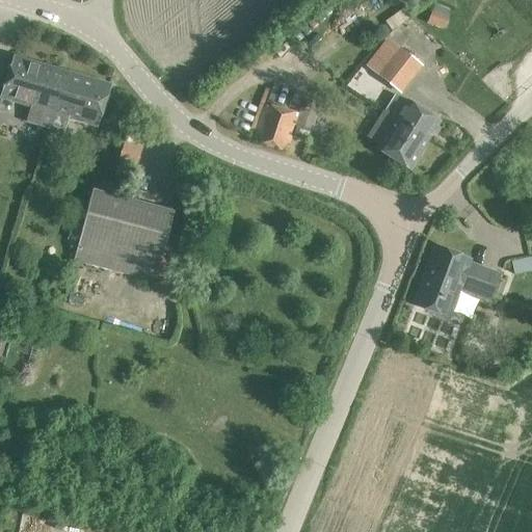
[(431,15),(428,24),(444,29),(447,20),(431,15)]
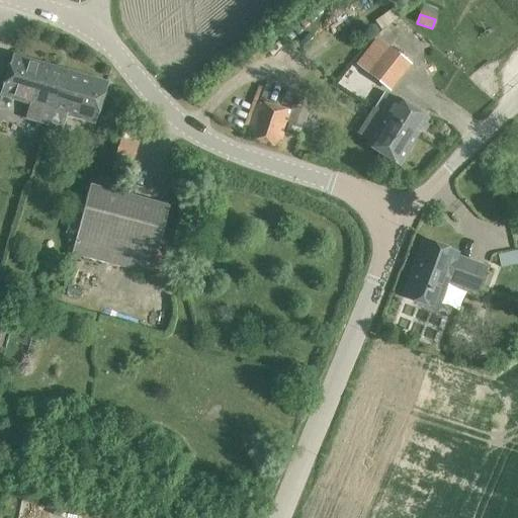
[(410,64),(378,39),(358,65),(390,90),(410,64)]
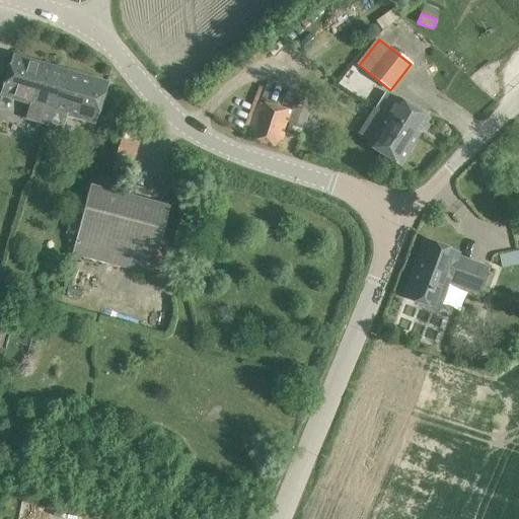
[(27,119),(50,126),(66,71),(13,56),(0,95),(32,105),(27,119)]
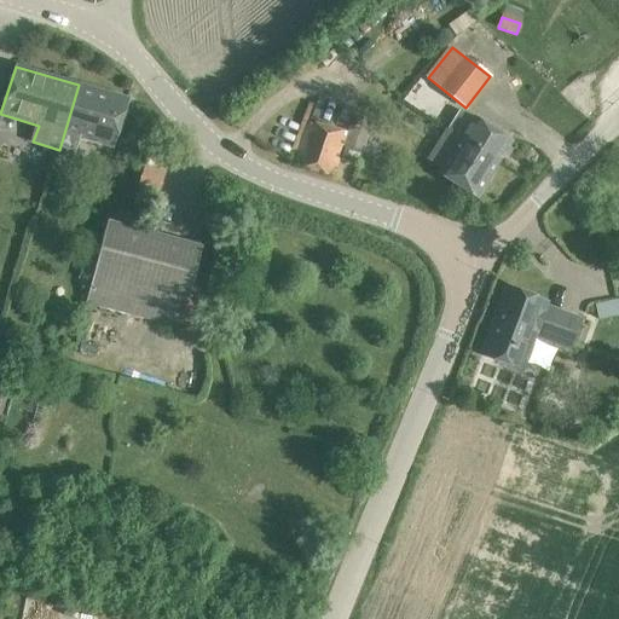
[(79,85),(59,150),(70,152),(75,136),(114,149),(129,99),(79,85)]
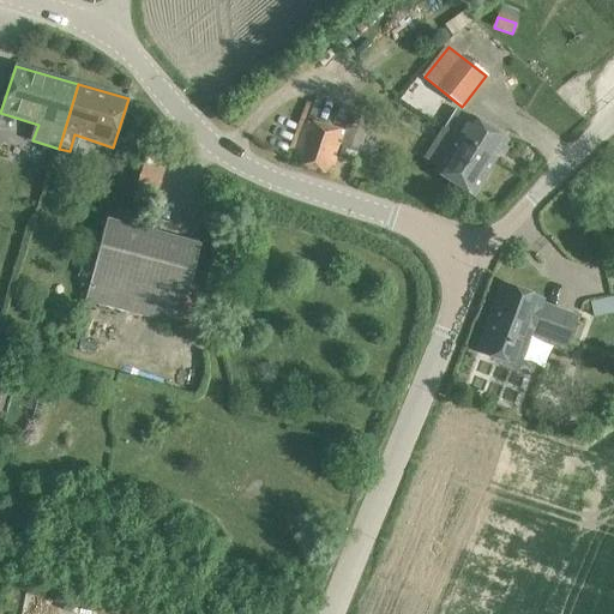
[(306,120),(312,103),(307,102),(301,119),(306,120)]
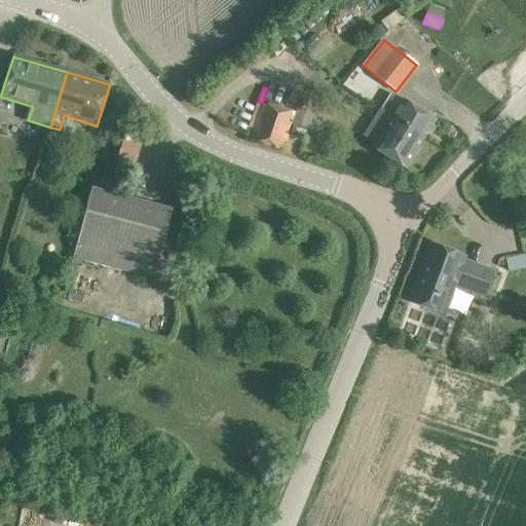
[(391,119),(423,141),(436,120),(404,100),(403,101),(392,95),(381,112),(392,118),(391,119)]
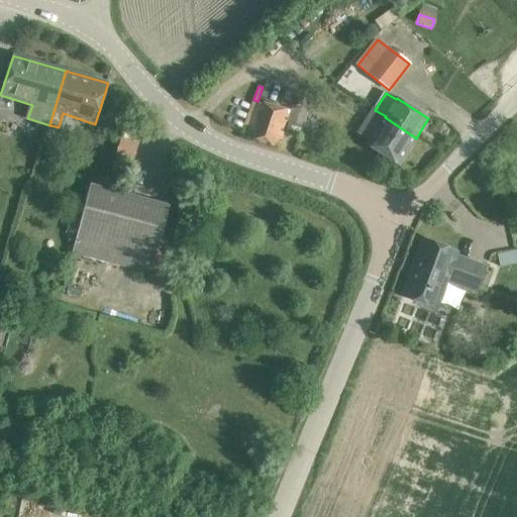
[(290,112),(256,102),(245,139),(249,140),(279,148),(290,112)]
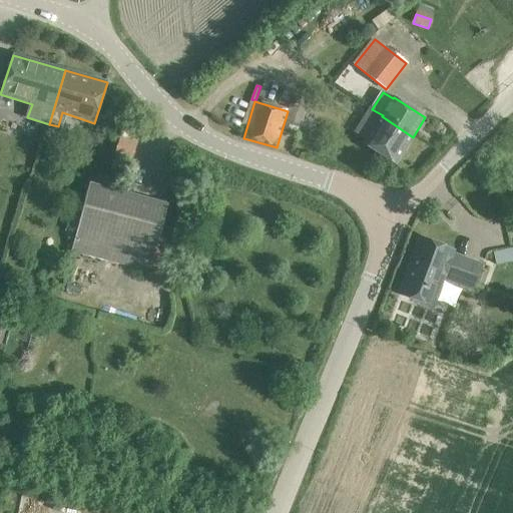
[(289,110),(285,122),(301,127),(306,110),(290,105),(289,110)]
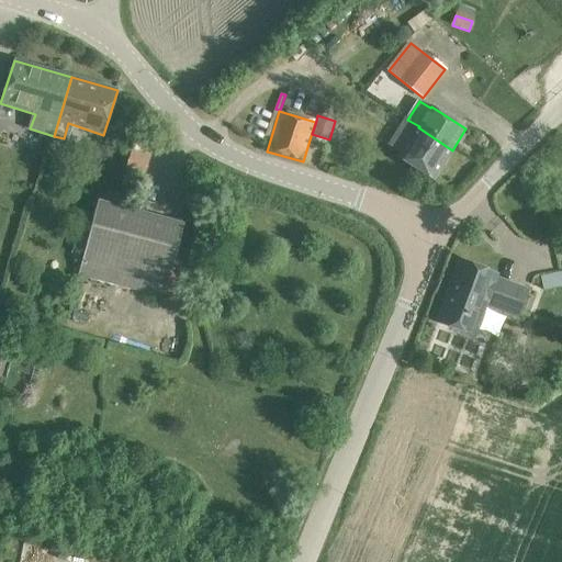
[(452,150),(418,127),(398,158),(420,172),(418,176),(427,181),(430,178),(433,180),(452,150)]
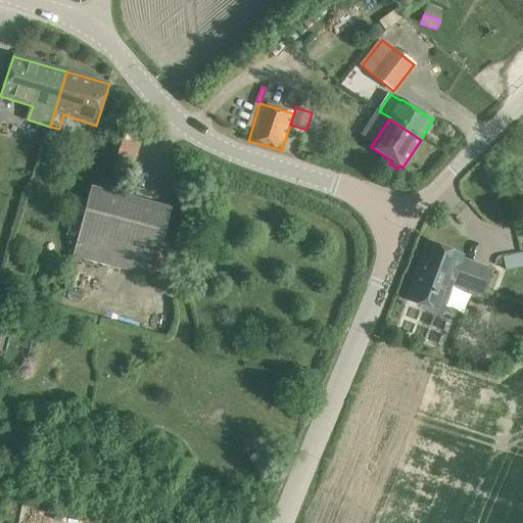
[(305,130),(292,126),(288,136),(302,141),(305,130)]
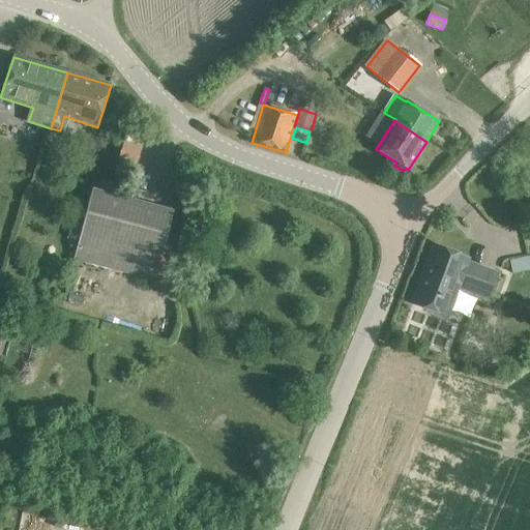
[(125,144),(120,163),(137,168),(142,148),(125,144)]
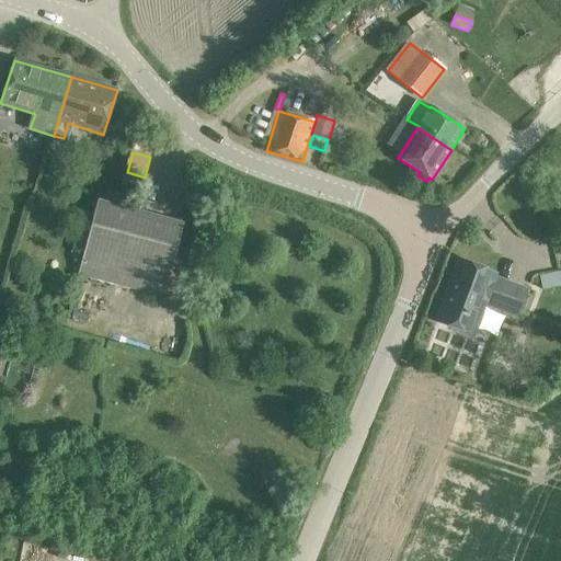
[(184,224),(98,202),(78,275),(164,297),(184,224)]
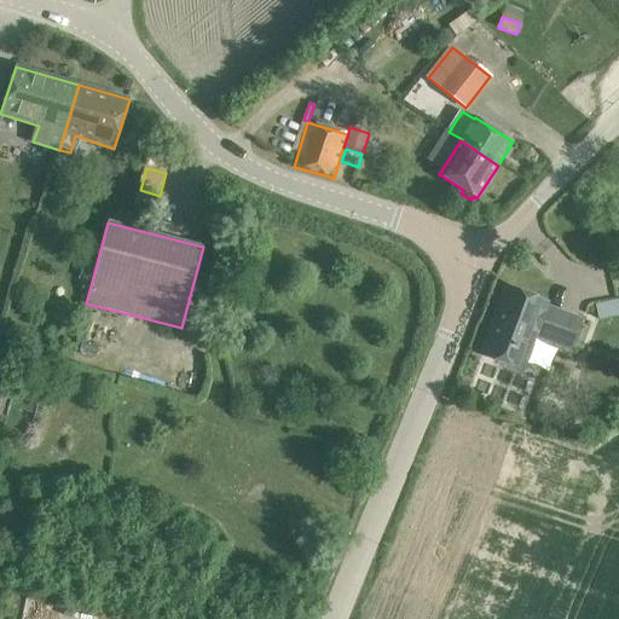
[(548,302),(505,287),(480,356),(522,370),(536,337),(571,351),(583,320),(547,306),(548,302)]
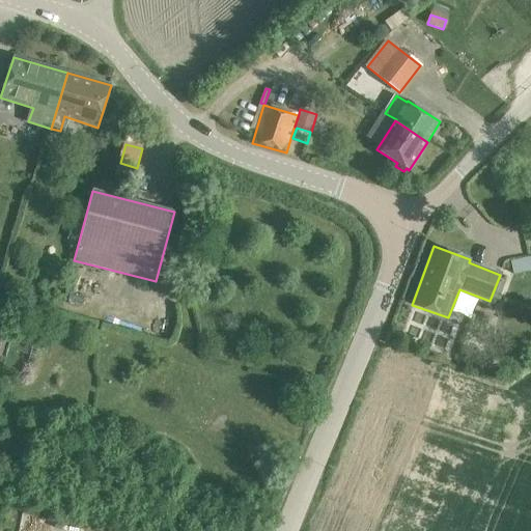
[(530,271),(530,257),(511,261),(514,274),(530,271)]
